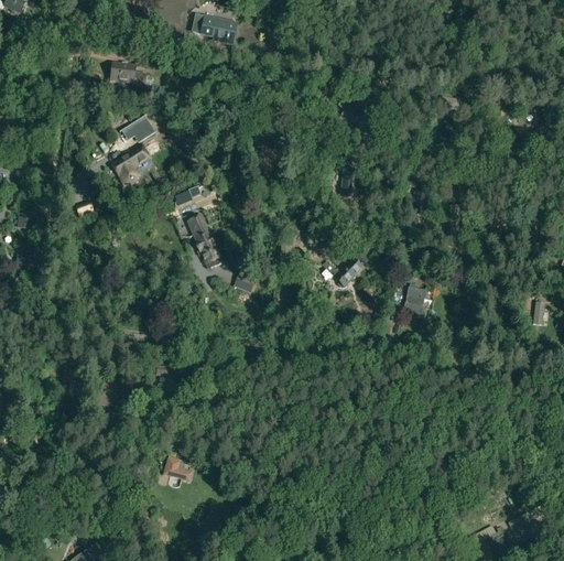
[(2,0),(6,1),(4,6),(21,12),(25,1),(23,0),(2,0)]
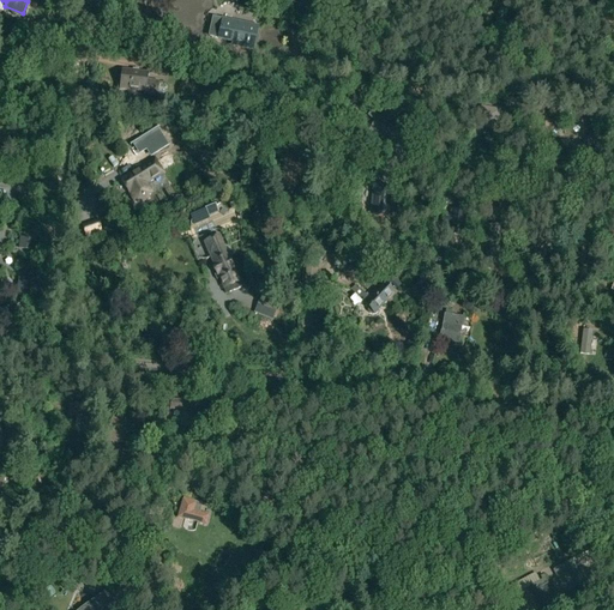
[(238,40),(236,43),(252,47),(258,23),(224,16),(224,17),(212,14),(209,34),(220,36),(238,40)]
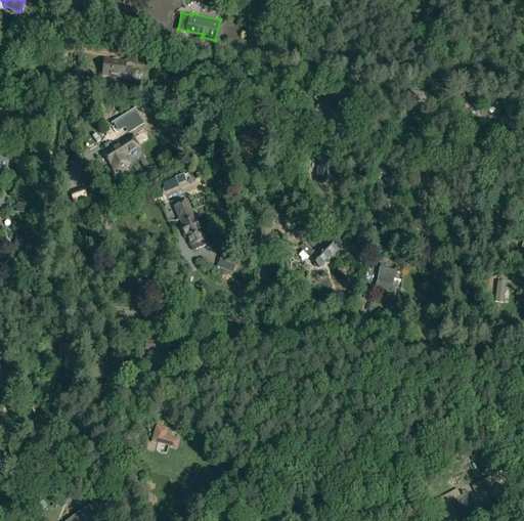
[(155,50),(127,46),(125,60),(153,63),(155,50)]
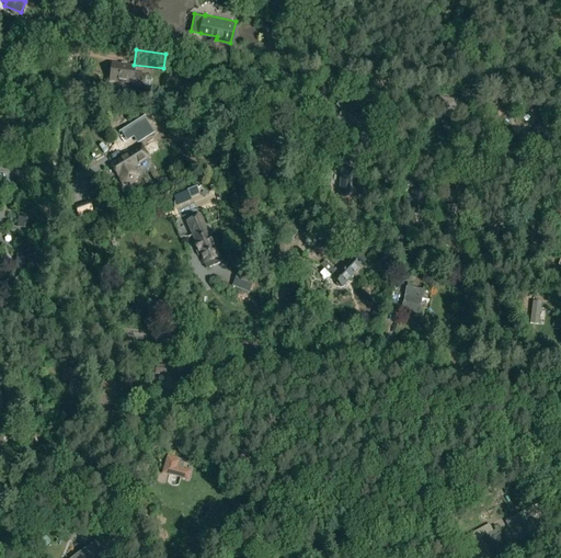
[(111,60),(109,79),(132,81),(132,86),(144,87),(145,83),(151,84),(152,82),(153,76),(152,73),(146,72),(146,71),(133,70),(134,63),(111,60)]
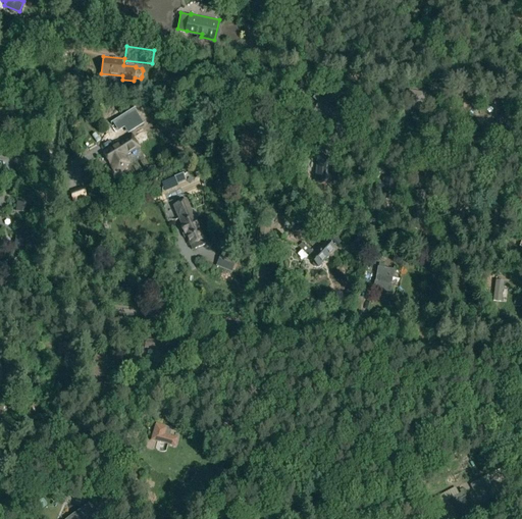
[(328,116),(334,109),(330,106),(331,105),(319,94),(316,98),(319,101),(313,108),(318,112),(320,110),(324,113),(328,116)]
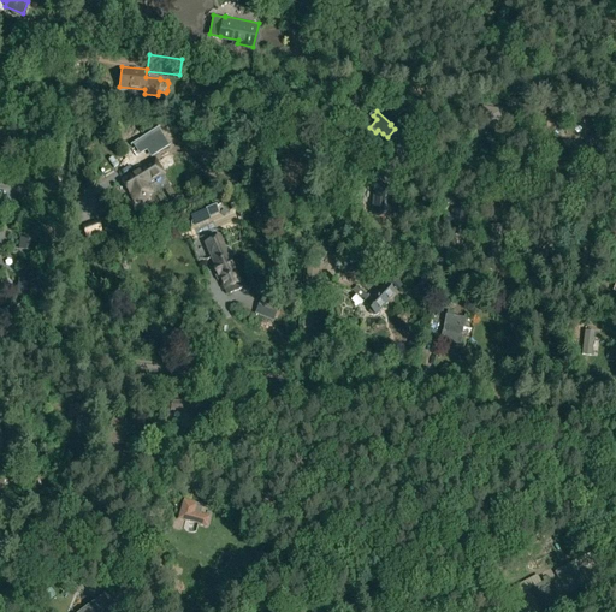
[(135,142),(140,149),(146,146),(149,152),(166,142),(158,128),(135,142)]
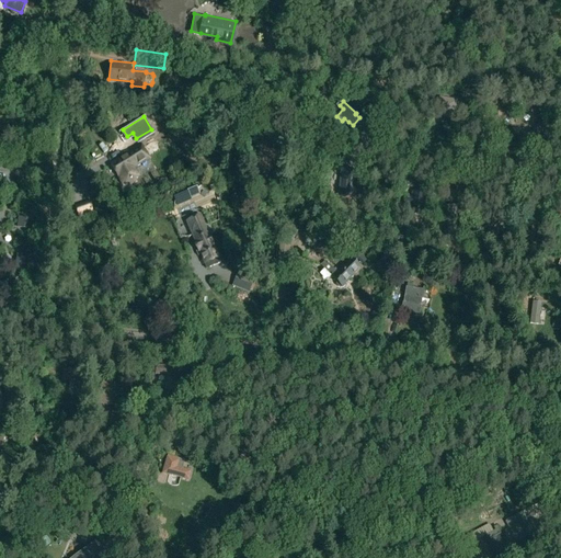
[(126,178),(127,181),(134,178),(132,174),(135,173),(130,164),(147,155),(140,144),(110,161),(115,171),(117,170),(123,180),(126,178)]
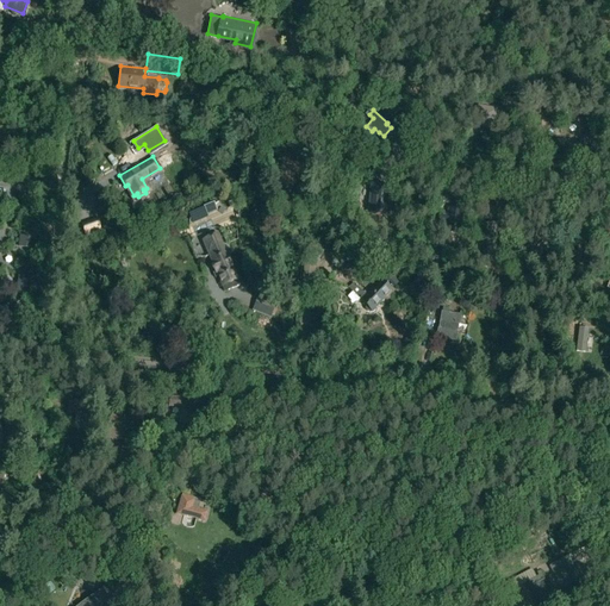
[(381,212),(384,182),(369,181),(368,211),(381,212)]
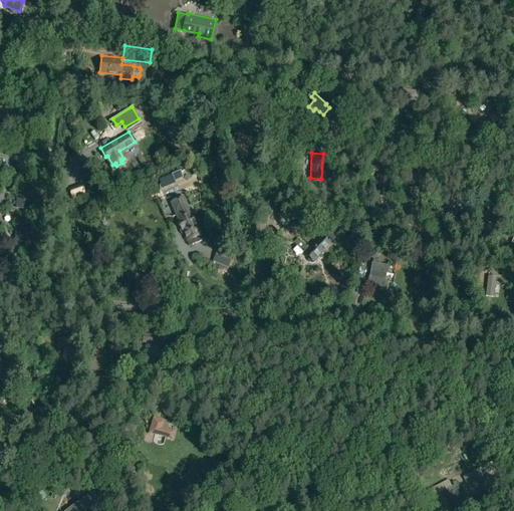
[(180,169),(171,173),(173,179),(183,175),(180,169)]
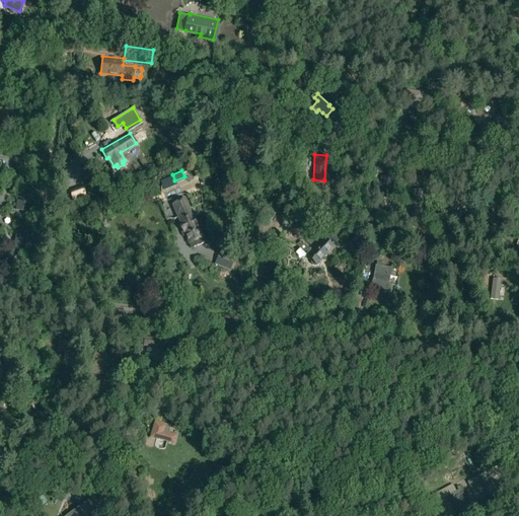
[(83,183),(69,189),(73,198),(86,193),(83,183)]
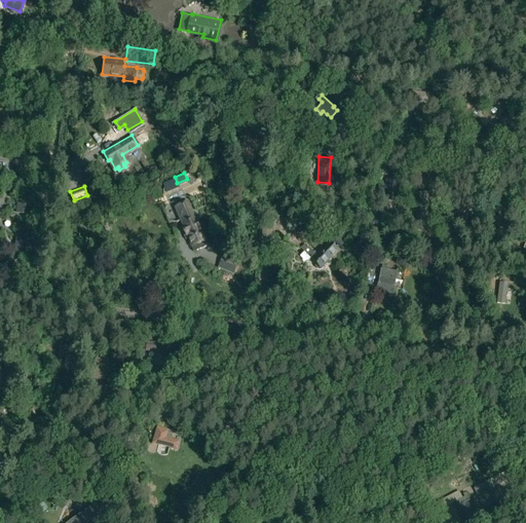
[(190,246),(203,240),(188,200),(175,206),(190,246)]
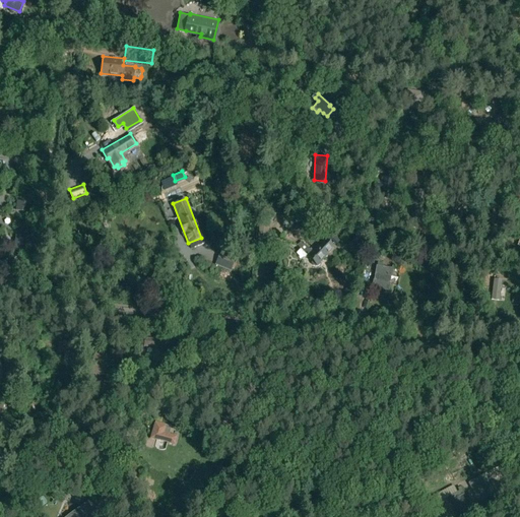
[(450,203),(449,203),(450,222),(457,222),(456,203),(455,203),(450,203)]
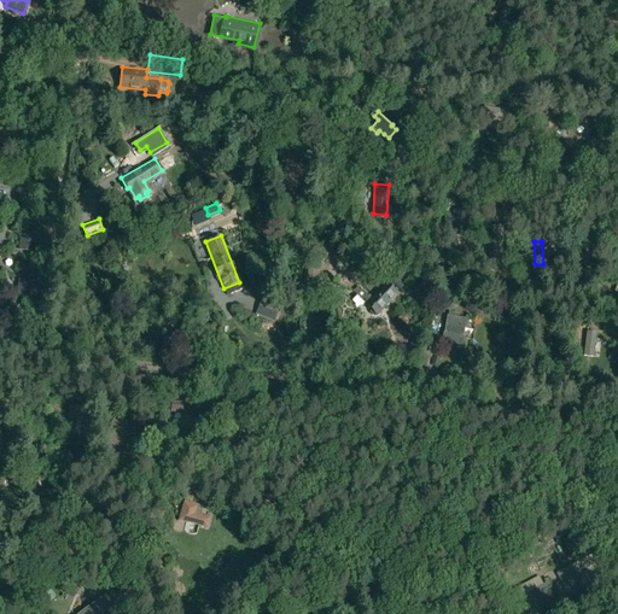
[(308,255),(320,262),(326,251),(322,249),(314,244),(308,255)]
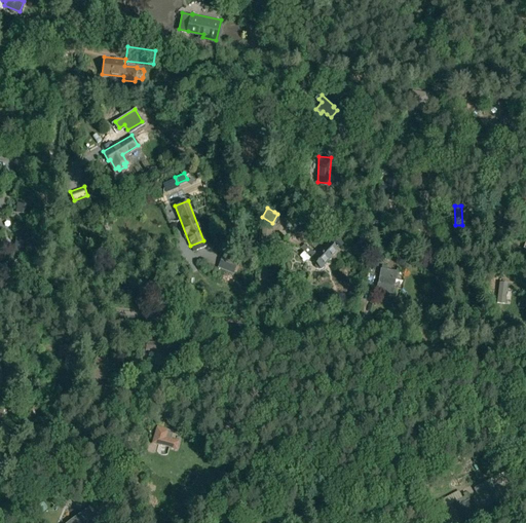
[(499,212),(492,213),(493,229),(506,228),(505,222),(499,222),(499,212)]
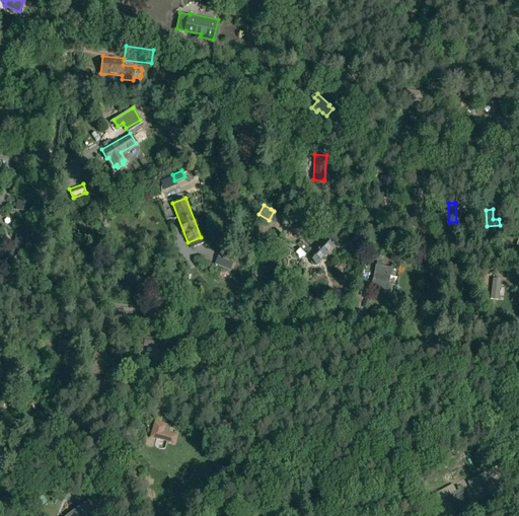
[(26,234),(16,233),(14,245),(25,246),(26,234)]
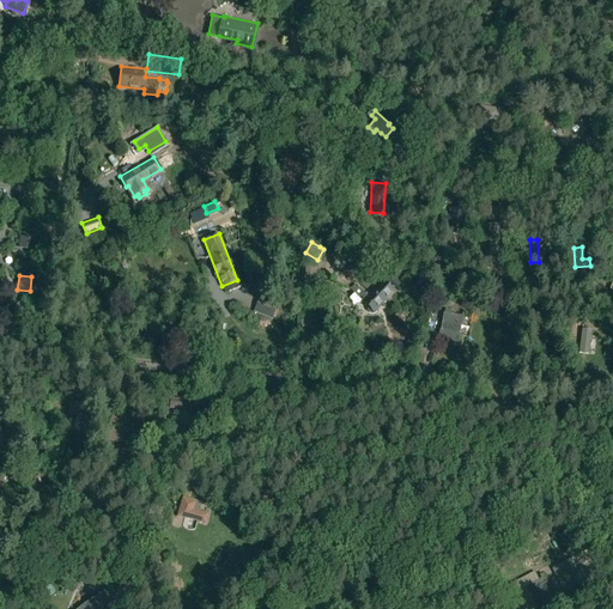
[(366,303),(366,305),(366,306),(371,310),(372,310),(374,310),(384,298),(384,297),(393,288),(382,279),(368,294),(354,282),(350,287),(366,303)]
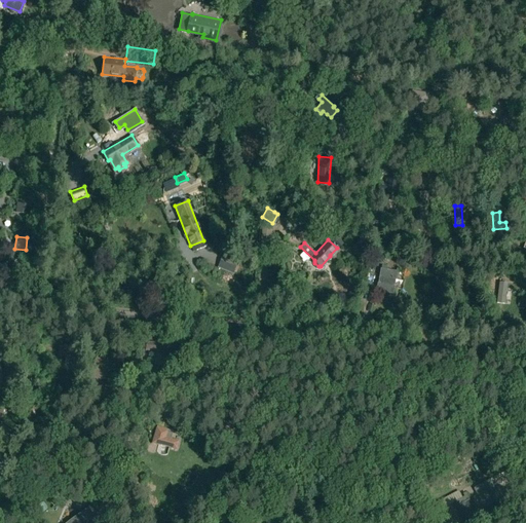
[(224,252),(218,264),(235,271),(240,260),(224,252)]
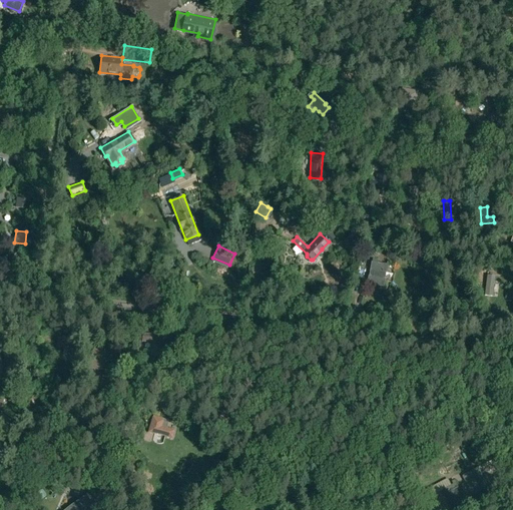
[(371,261),(369,275),(368,275),(367,283),(384,286),(385,278),(383,278),(384,272),(387,272),(389,264),(371,261)]
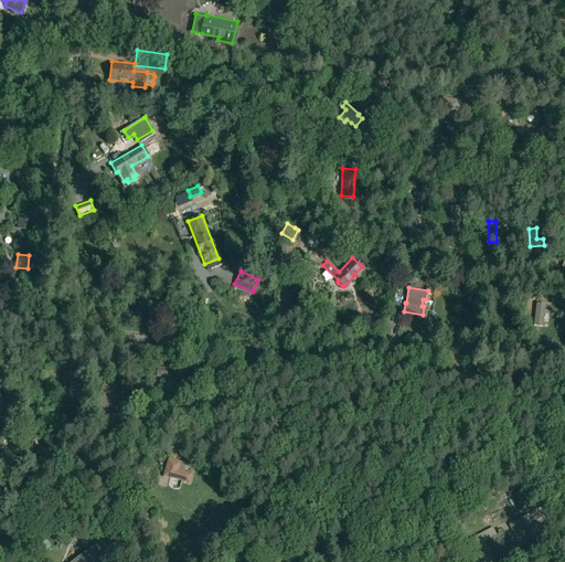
[(550,303),(539,301),(537,326),(548,327),(551,310),(548,310),(550,303)]
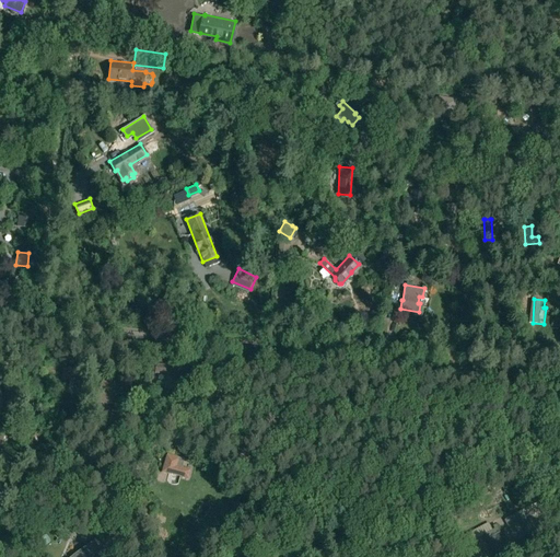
[(63,378),(73,378),(73,367),(63,367),(63,378)]
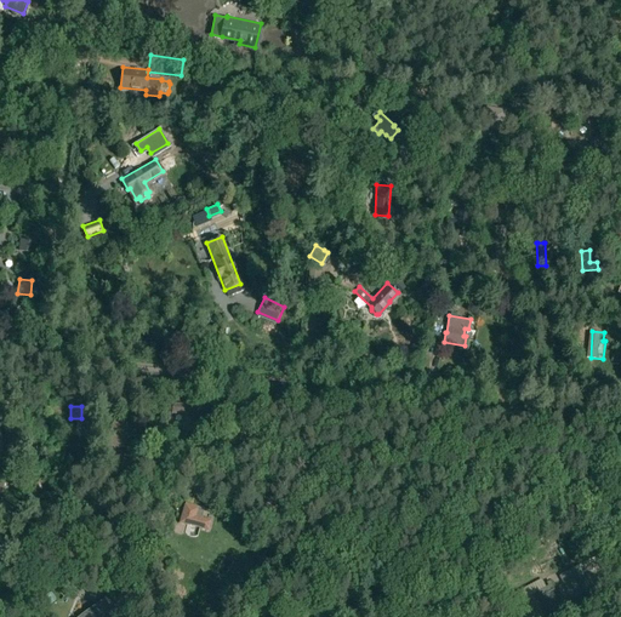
[(201,509),(197,508),(197,507),(186,504),(182,520),(208,527),(209,519),(199,516),(201,509)]
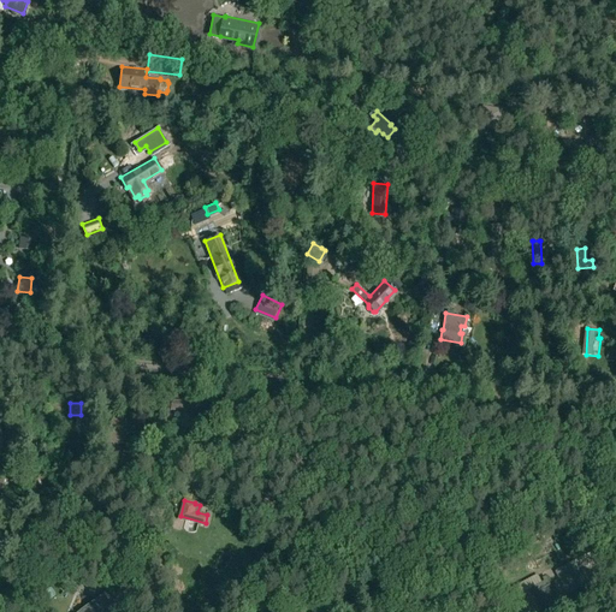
[(534,557),(538,564),(549,558),(545,550),(534,557)]
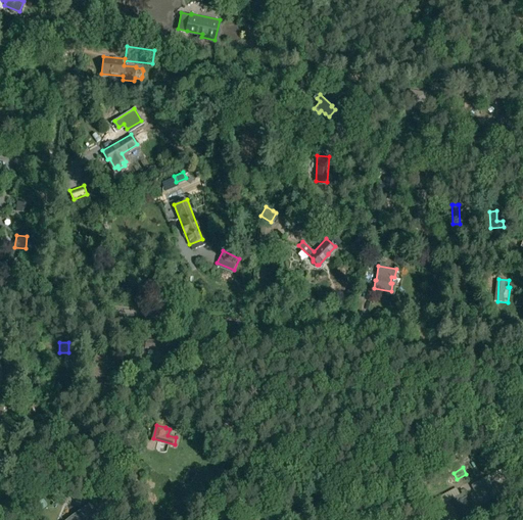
[(492,472),(468,485),(479,506),(504,492),(492,472)]
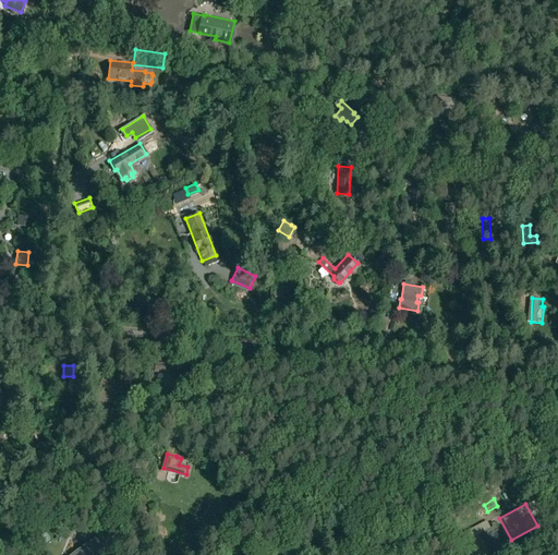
[(486,519),(459,533),(464,545),(493,530),(486,519)]
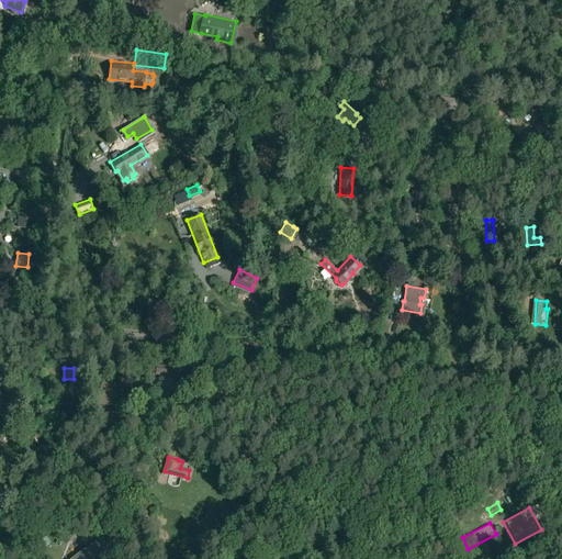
[(101,536),(69,558),(119,558),(123,556),(112,539),(107,544),(101,536)]
